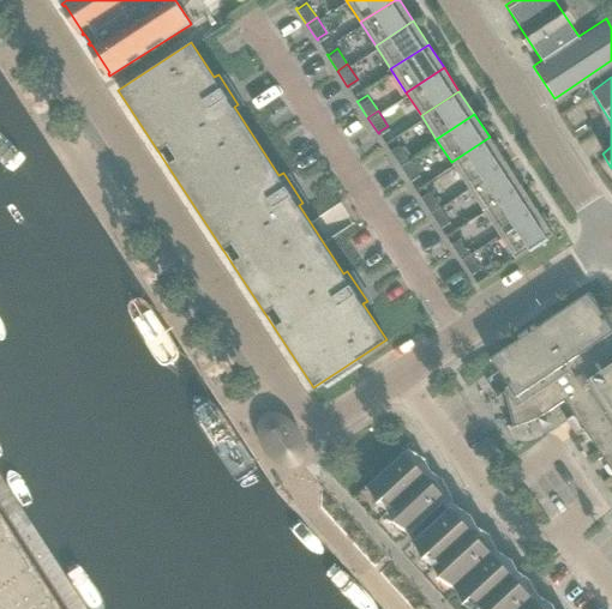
[(467,186),(505,161),(490,137),(451,162),(467,186)]
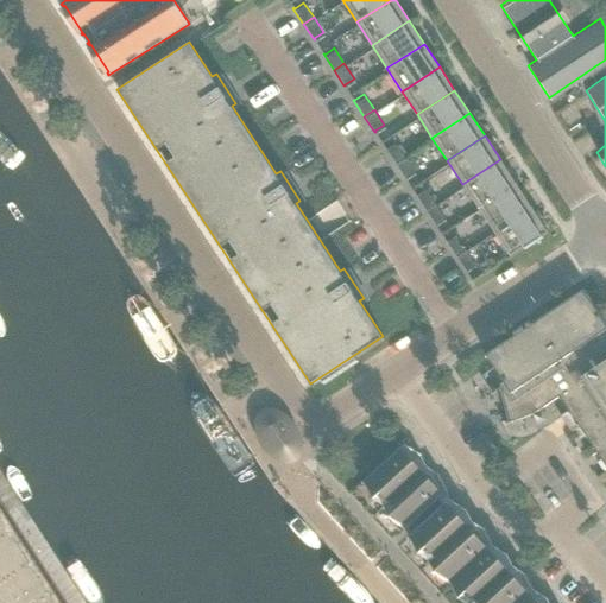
[(395,163),(404,156),(395,140),(385,146),(384,146),(395,163)]
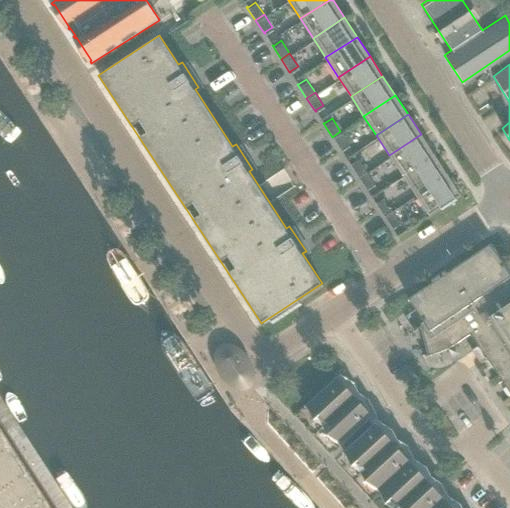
[(340,131),(332,137),(340,150),(341,149),(348,144),(340,131)]
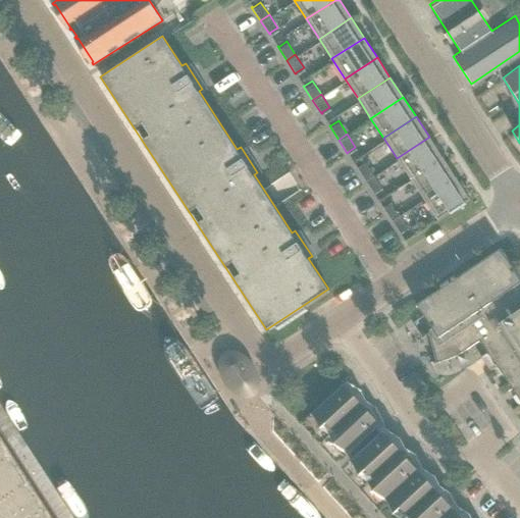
[(410,177),(442,156),(429,137),(397,158),(410,177)]
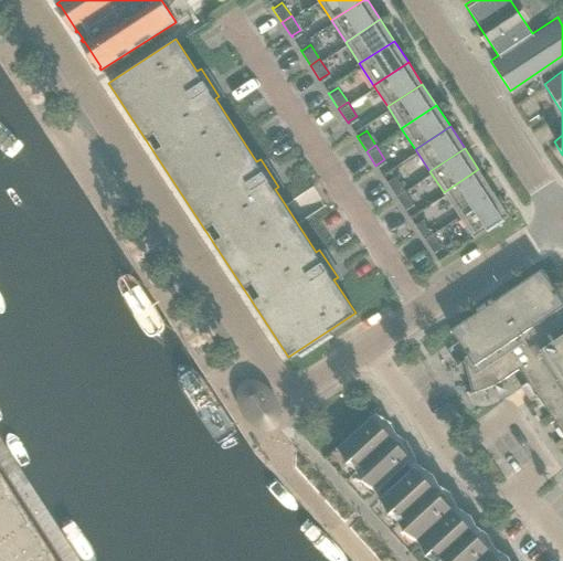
[(457,214),(492,191),(478,169),(444,192),(457,214)]
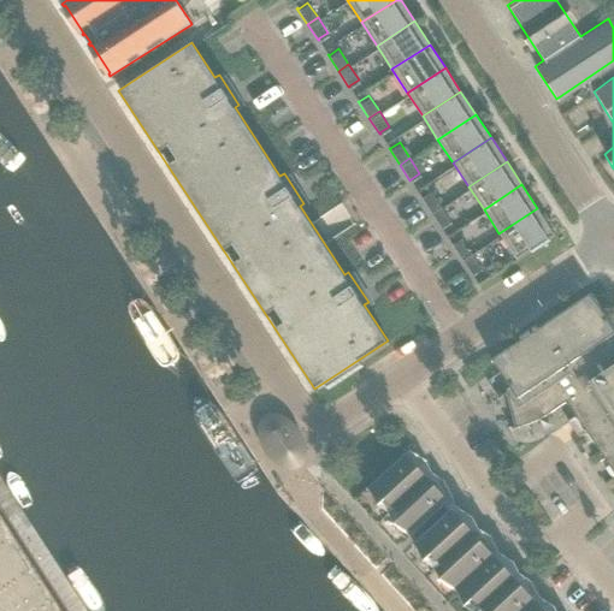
[(430,211),(441,205),(430,189),(420,195),(420,194),(419,195),(430,211)]
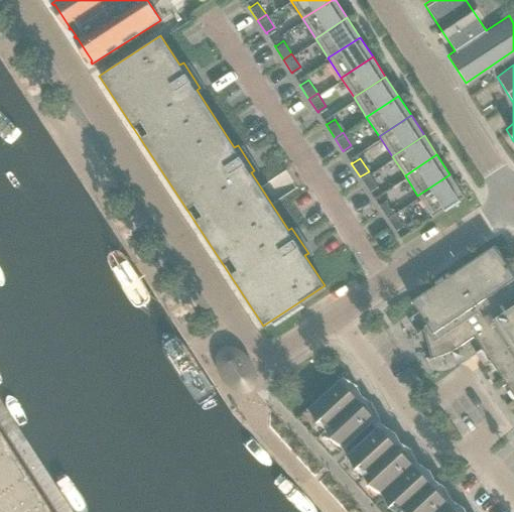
[(369,171),(360,176),(369,190),(370,189),(369,189),(377,183),(369,171)]
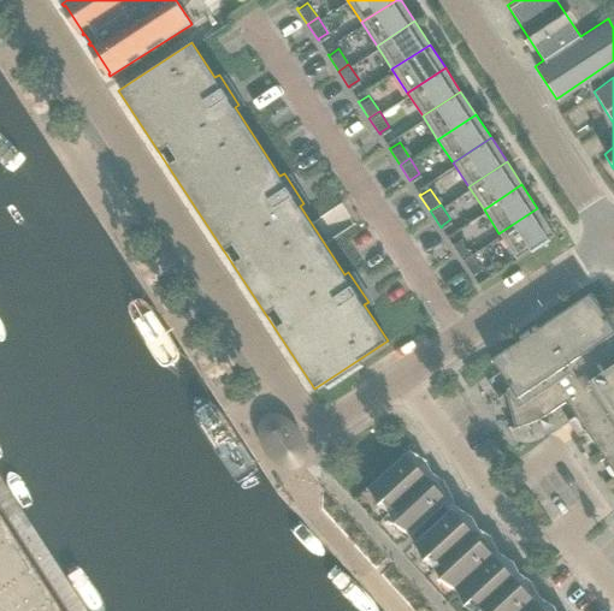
[(537,208),(499,233),(514,257),(553,232),(537,208)]
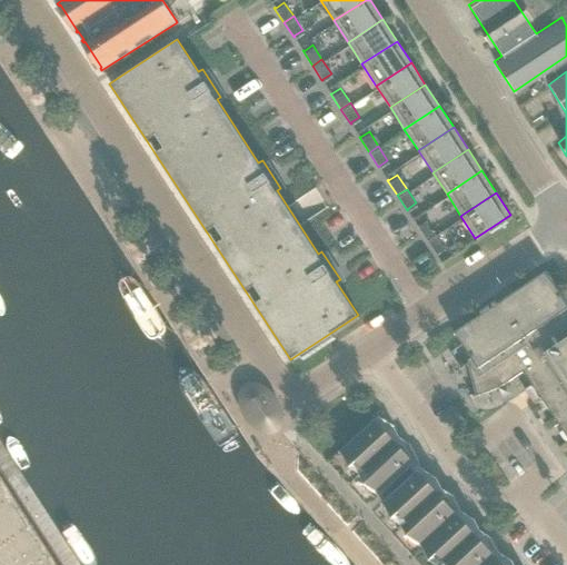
[(426,238),(435,233),(426,218),(417,224),(416,222),(416,224),(426,238)]
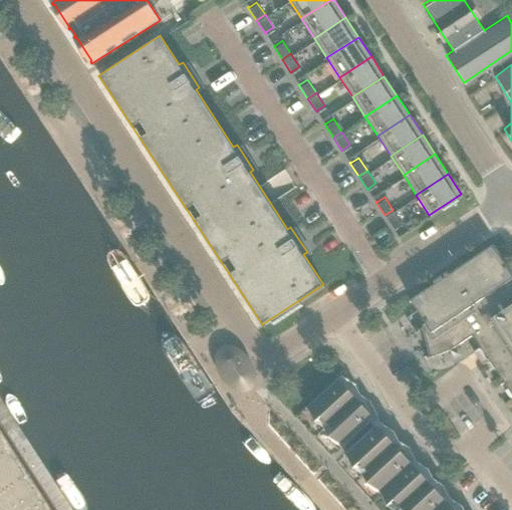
[(393,210),(385,215),(393,229),(394,228),(393,227),(401,222),(393,210)]
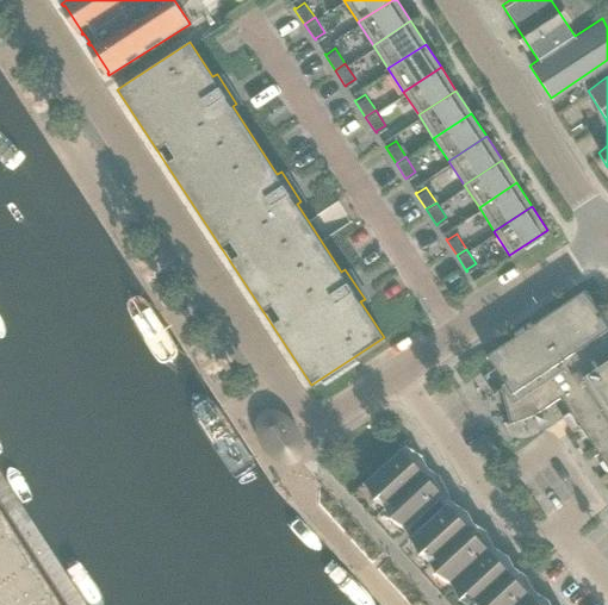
[(607,324),(583,288),(485,354),(492,366),(488,368),(498,385),(494,388),(495,390),(500,386),(508,418),(503,419),(503,422),(512,419),(519,417),(522,416),(529,412),(537,409),(540,406),(558,394),(607,468),(607,324)]
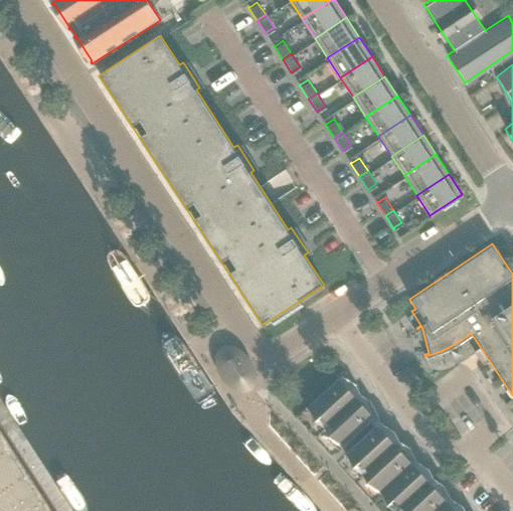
[(240,387),(249,381),(249,380),(250,377),(250,374),(250,371),(249,369),(249,367),(248,365),(247,363),(242,355),(241,354),(239,353),(238,351),(236,350),(234,349),(232,348),(229,347),(226,347),(218,352),(217,355),(217,357),(217,359),(217,361),(217,363),(218,365),(218,366),(219,369),(220,370),(225,378),(226,379),(227,380),(230,383),(232,384),(234,385),(237,386),(240,387)]
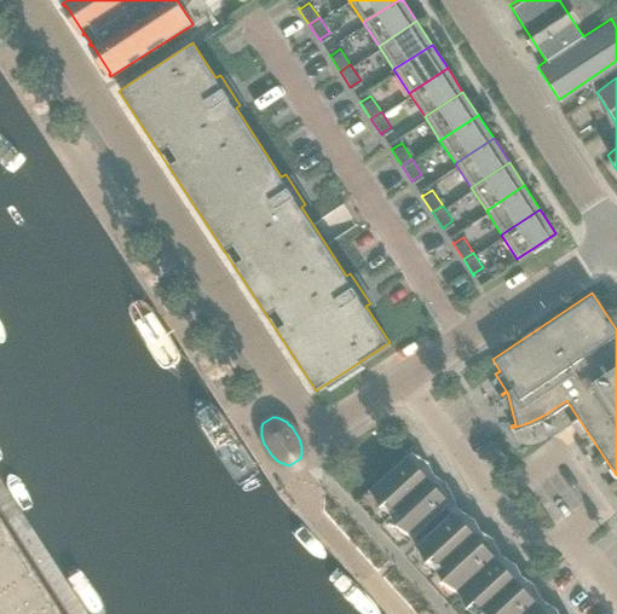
[(393,507),(427,476),(414,462),(420,457),(426,461),(427,459),(411,450),(410,449),(368,487),(369,490),(378,505),(379,505),(378,504),(385,498),(393,507)]
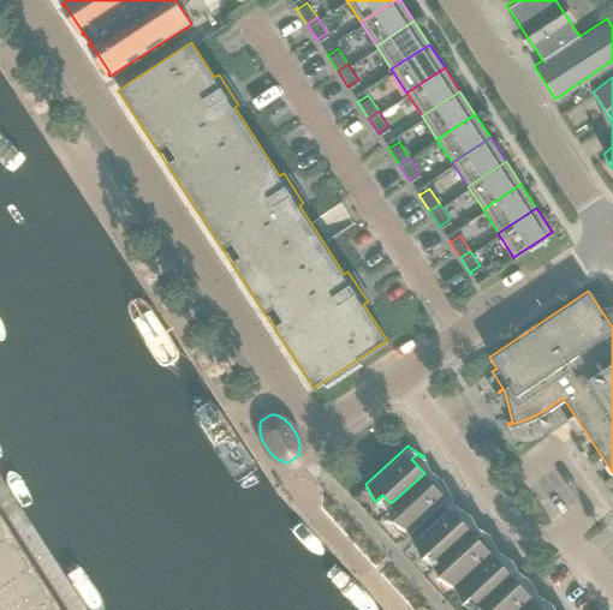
[(424,473),(391,503),(399,513),(392,519),(391,520),(406,530),(408,531),(450,492),(448,491),(441,476),(439,476),(442,483),(438,488),(424,473)]
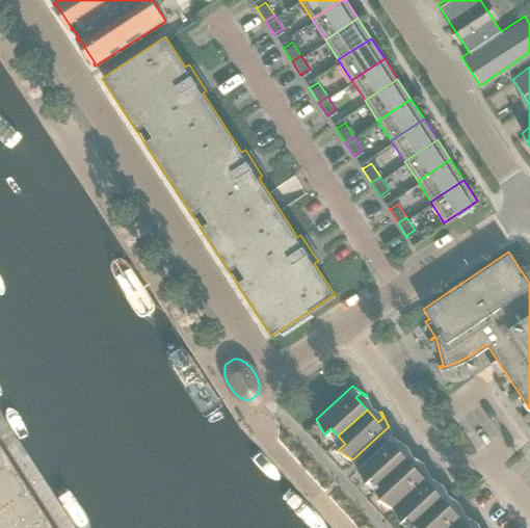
[(406,444),(394,436),(393,434),(355,468),(356,469),(364,483),(365,482),(365,481),(371,476),(386,492),(379,498),(378,497),(378,498),(392,506),(392,507),(399,522),(400,521),(406,515),(418,527),(471,527),(467,523),(471,519),(477,522),(477,521),(465,512),(464,511),(456,498),(455,499),(458,504),(453,508),(431,483),(426,489),(421,482),(428,475),(442,483),(442,482),(429,474),(428,473),(421,459),(420,460),(423,466),(418,470),(396,446),(400,442),(406,445),(406,444)]
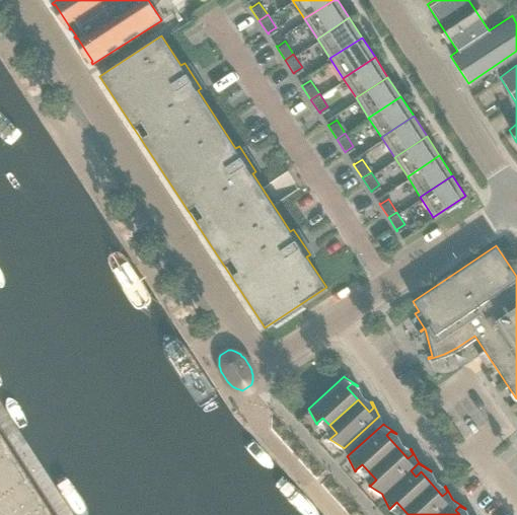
[(24,514),(0,477),(0,514),(24,514)]
